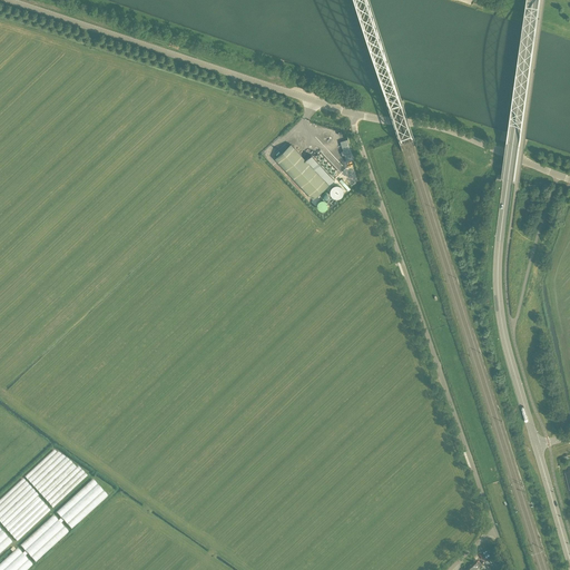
[(303,140),(310,134),(306,129),(300,137),(303,140)]
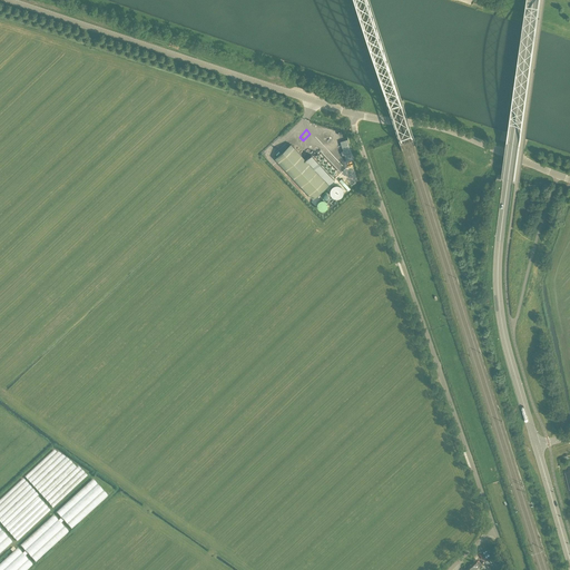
[(343,135),(336,137),(343,157),(350,155),(343,135)]
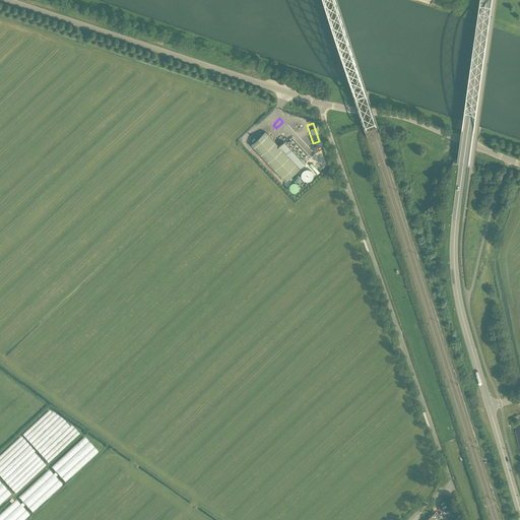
[(284,141),(278,146),(265,131),(251,144),(286,182),(306,164),(284,141)]
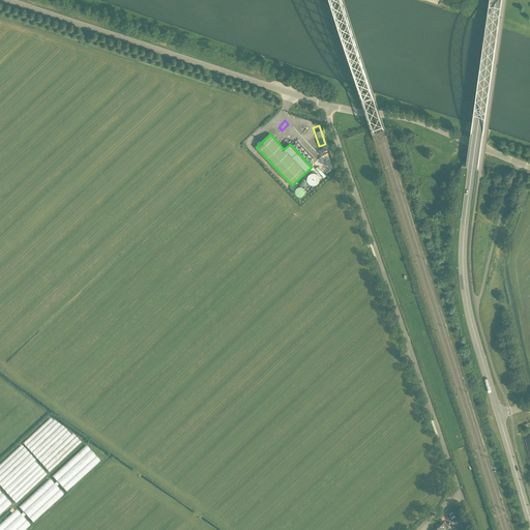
[(317,181),(320,175),(315,172),(312,177),(314,178),(314,180),(317,181)]
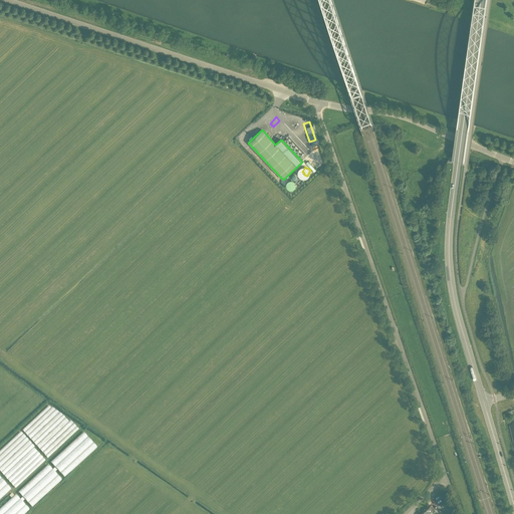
[(51,463),(65,477),(97,447),(84,433),(51,463)]
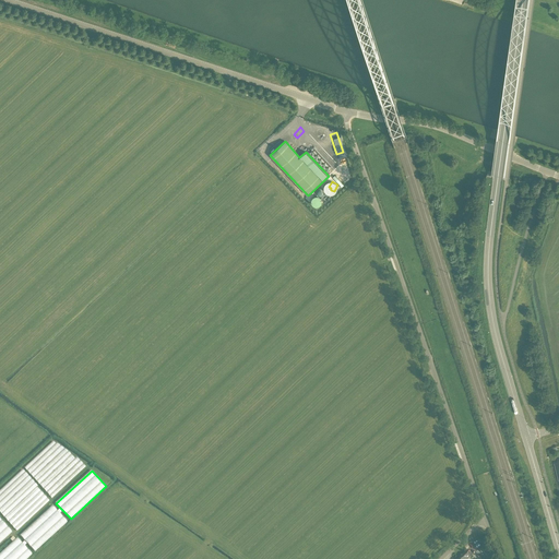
[(35,551),(68,522),(54,506),(21,535),(35,551)]
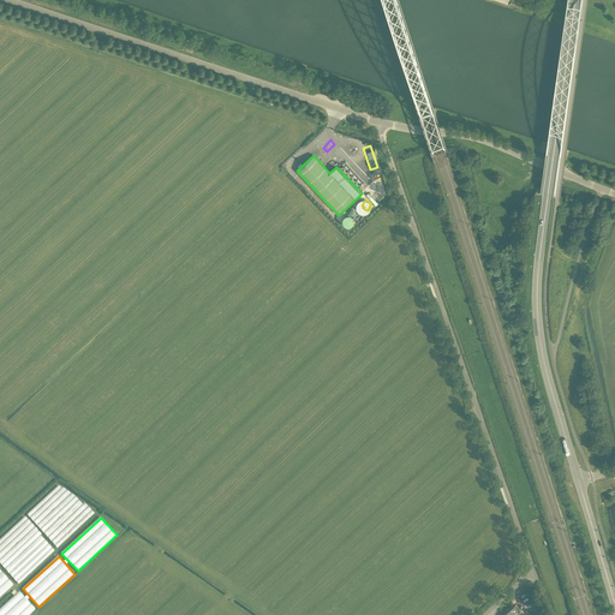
[(0,597),(13,585),(0,569),(0,597)]
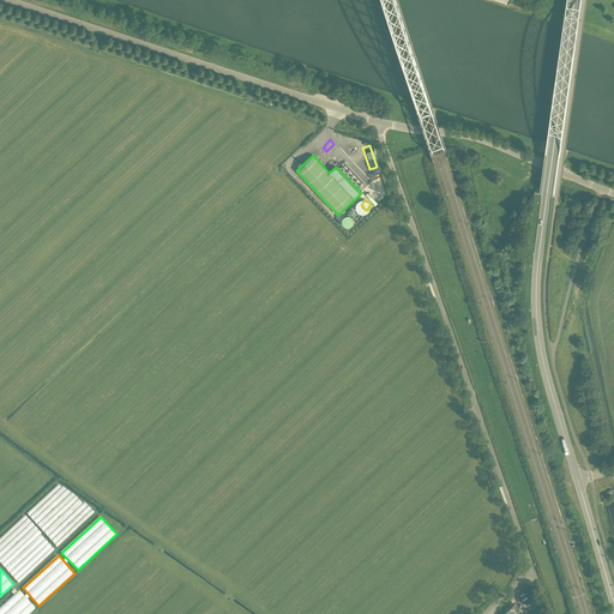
[(0,613),(29,613),(36,608),(19,591),(0,608),(0,613)]
